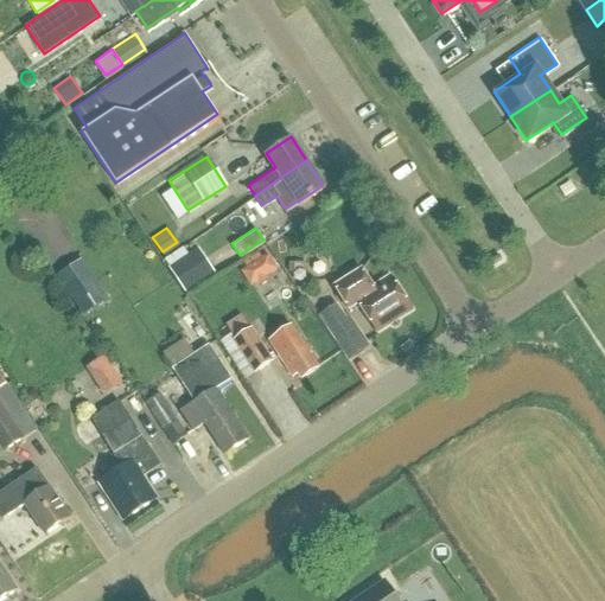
[(190,237),(160,260),(180,288),(210,266),(190,237)]
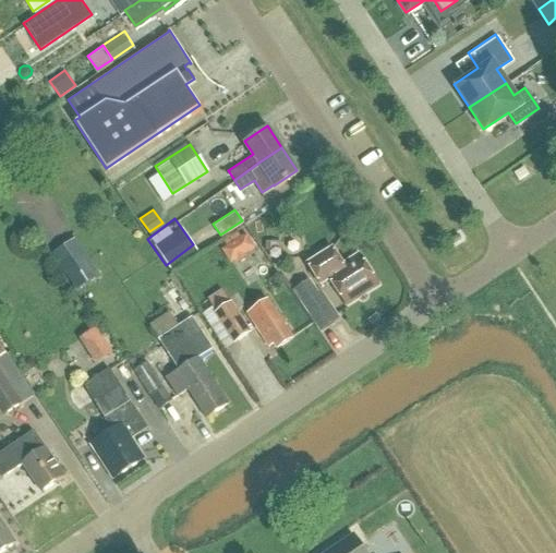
[(238,259),(246,253),(244,250),(255,242),(245,228),(220,244),(230,259),(236,255),(238,259)]
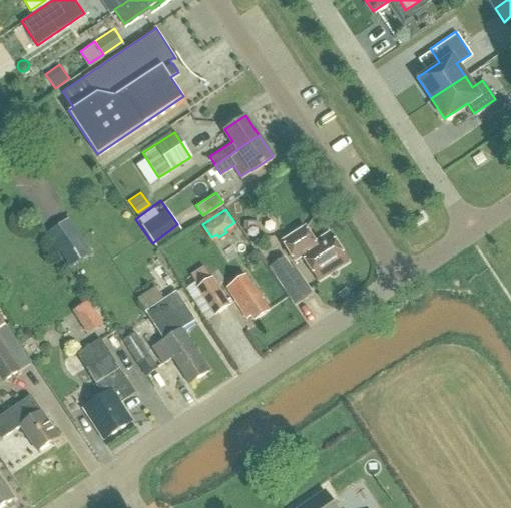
[(312,238),(302,223),(279,238),(292,259),(300,254),(315,278),(345,259),(327,229),(312,238)]
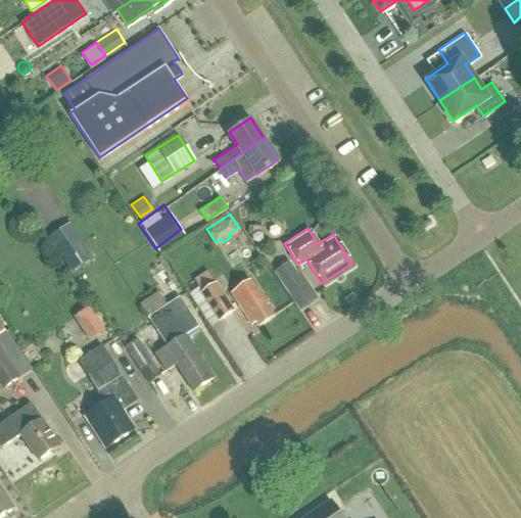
[(191,286),(210,276),(205,267),(186,277),(191,286)]
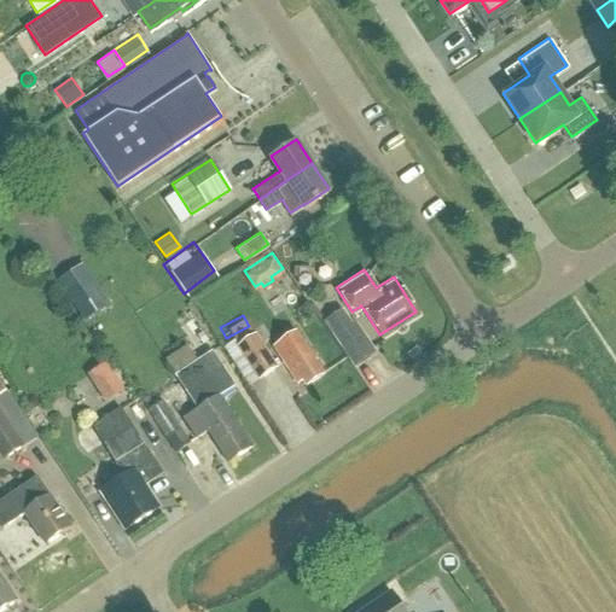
[(356,316),(353,319),(333,331),(354,362),(376,347),(356,316)]
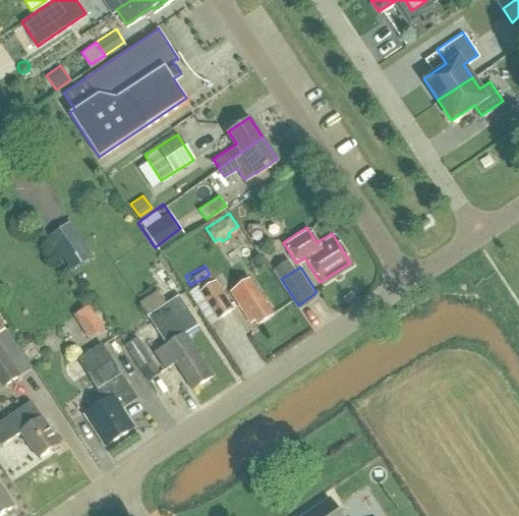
[(256,322),(272,312),(248,277),(229,289),(249,321),(253,318),(256,322)]
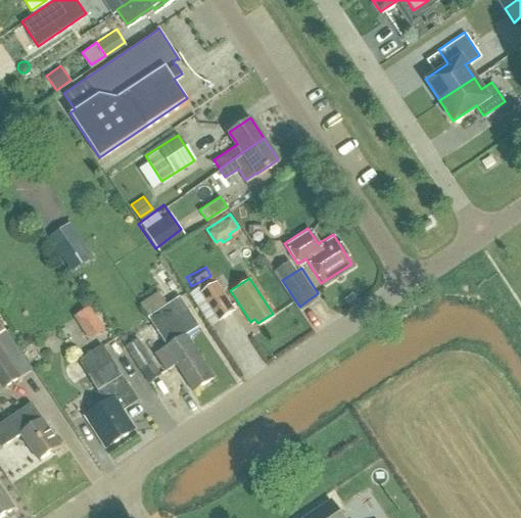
[(236,308),(218,280),(202,289),(221,317),(236,308)]
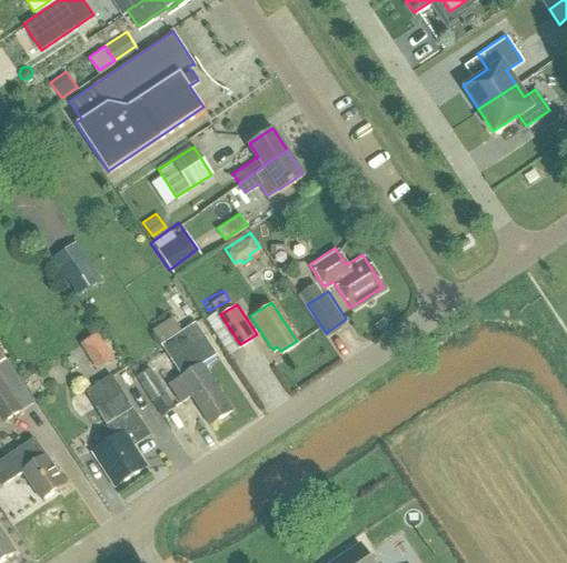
[(167,318),(150,329),(159,343),(181,329),(177,322),(171,325),(167,318)]
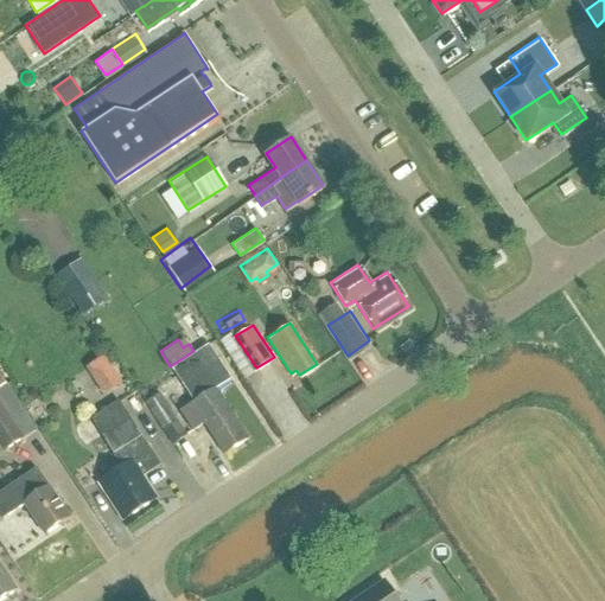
[(214,387),(230,376),(207,341),(193,351),(170,366),(185,388),(189,385),(196,396),(178,408),(191,428),(202,421),(223,452),(247,436),(214,387)]
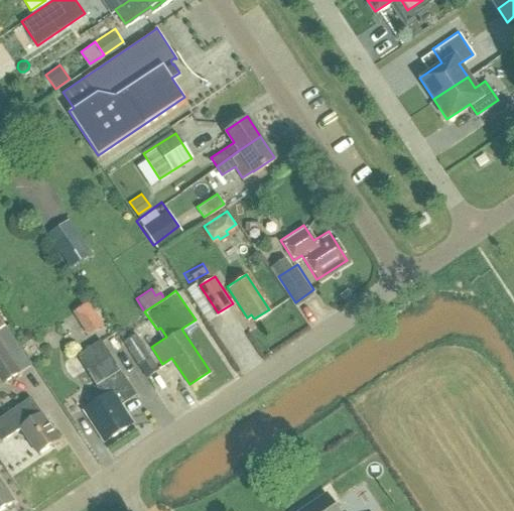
[(84,315),(77,320),(87,334),(101,324),(87,301),(79,306),(84,315)]
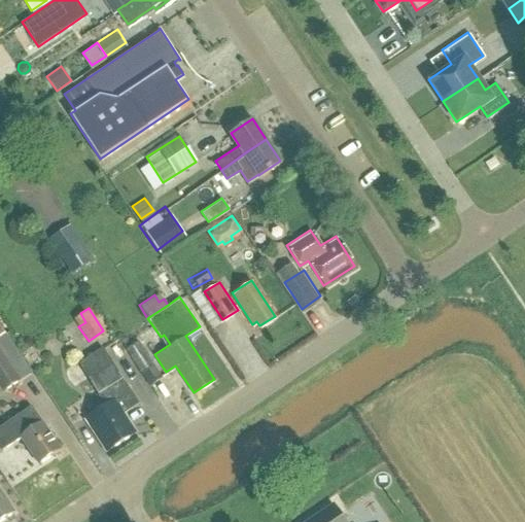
[(19,377),(29,371),(2,332),(0,333),(0,383),(3,387),(19,377)]
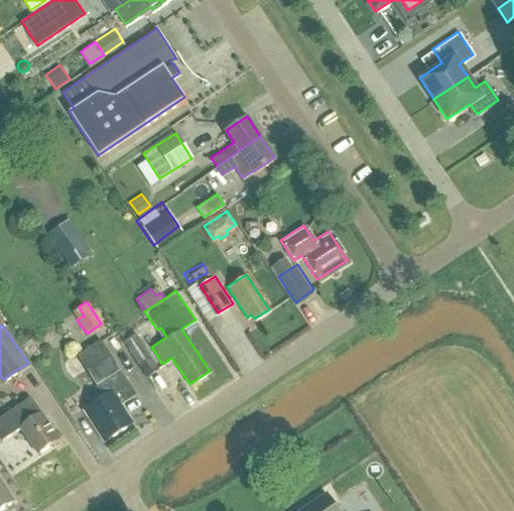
[(145,376),(157,368),(136,337),(124,345),(145,376)]
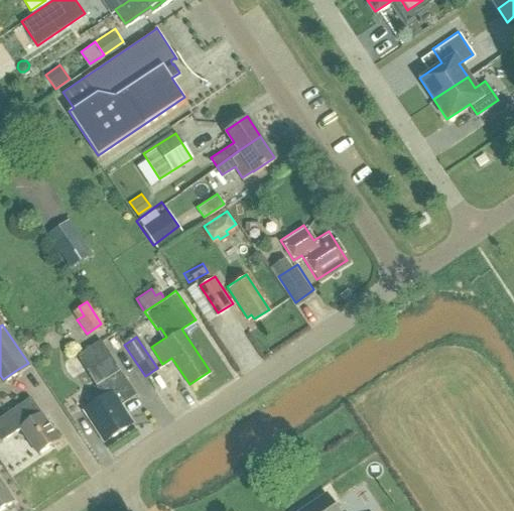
[(103,439),(132,421),(119,400),(134,391),(100,338),(76,354),(102,395),(82,407),(103,439)]
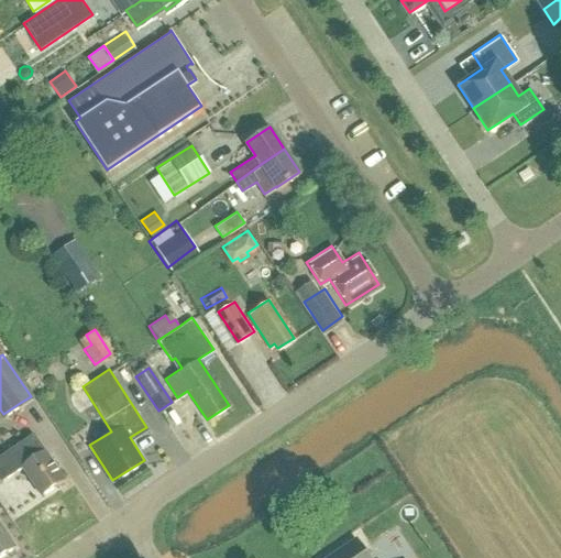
[(64,477),(33,431),(0,453),(0,478),(1,480),(22,466),(40,493),(64,477)]
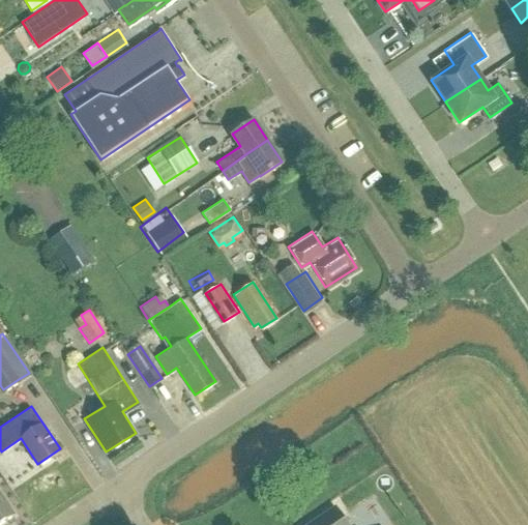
[(0,521),(12,513),(0,492),(0,477),(0,521)]
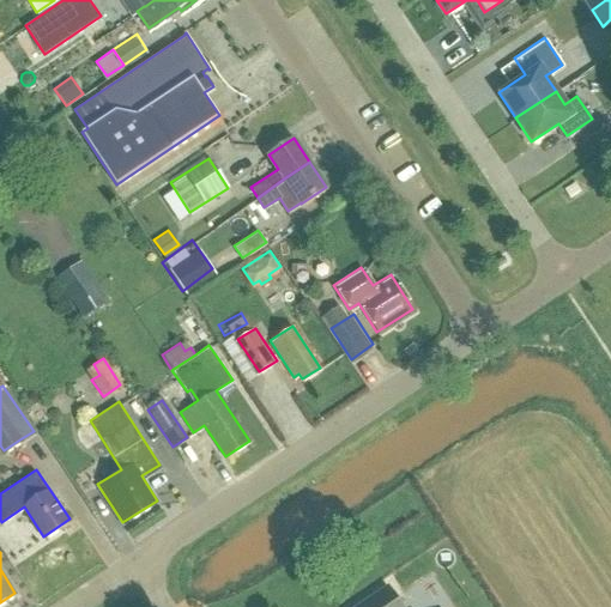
[(401,606),(386,584),(351,606),(401,606)]
